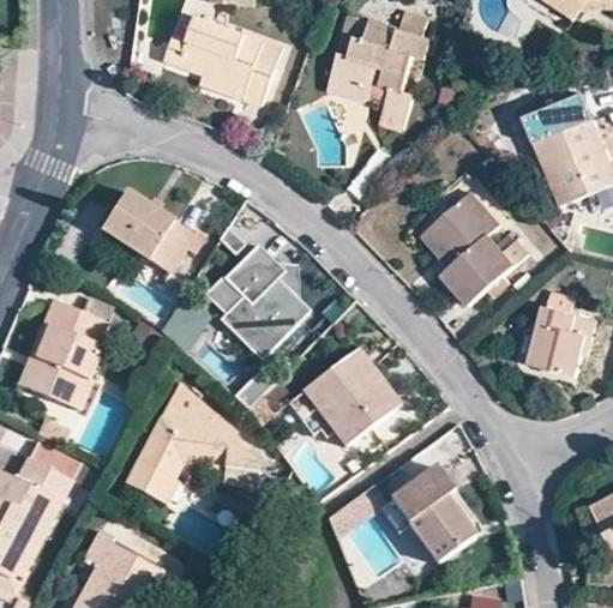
[(612,5),(612,0),(547,0),(572,16),(578,6),(583,0),(599,0),(599,6),(612,5)]
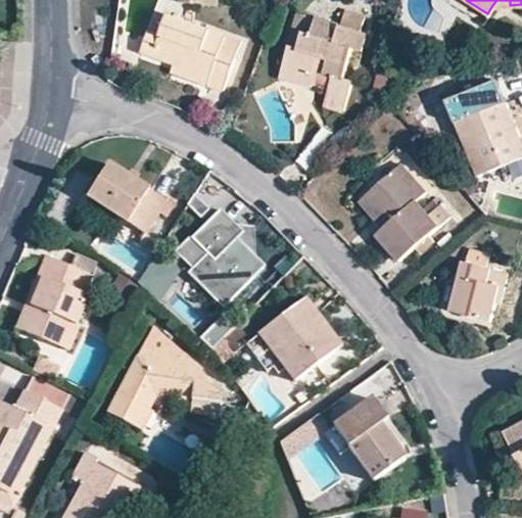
[(306,13),(297,45),(288,43),(281,66),(313,77),(312,81),(331,86),(327,104),(343,108),(351,77),(343,74),(351,44),(363,47),(368,30),(359,27),(364,10),(344,5),(339,22),(306,13)]
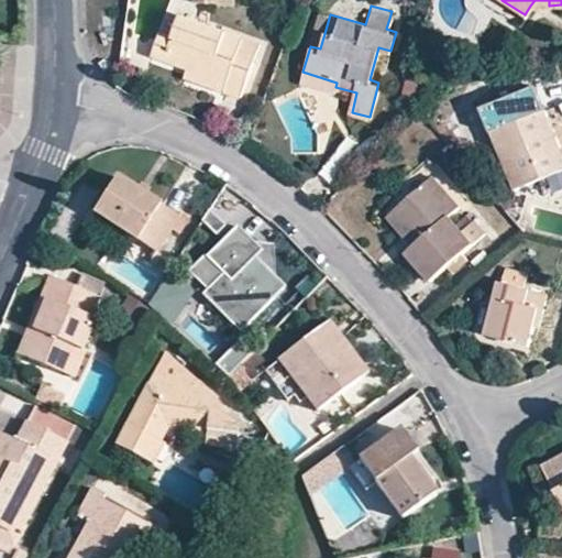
[(330,14),(321,11),(310,46),(320,48),(330,14)]
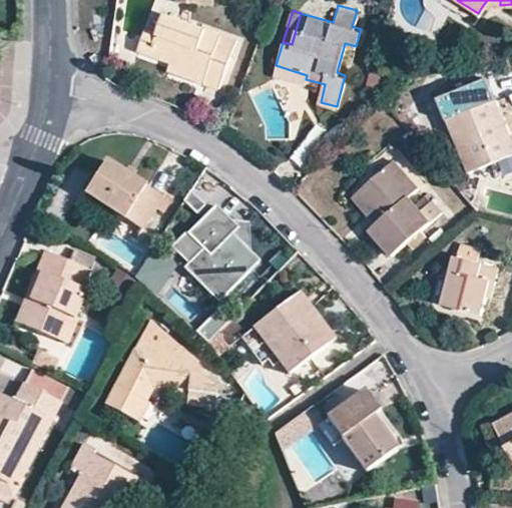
[(164,11),(156,31),(150,52),(170,59),(206,72),(201,85),(215,90),(235,37),(219,31),(164,11)]
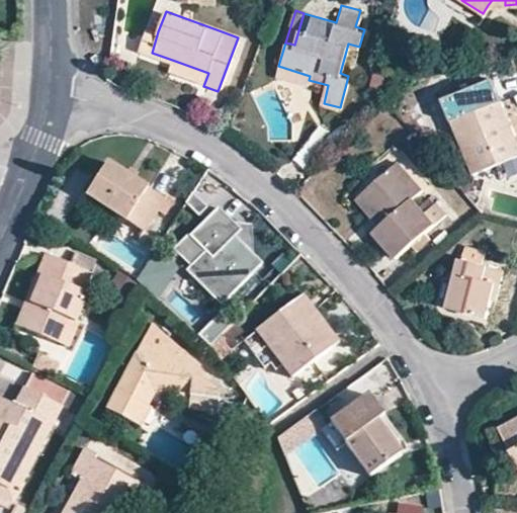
[(152,53),(158,31),(147,27),(139,48),(152,53)]
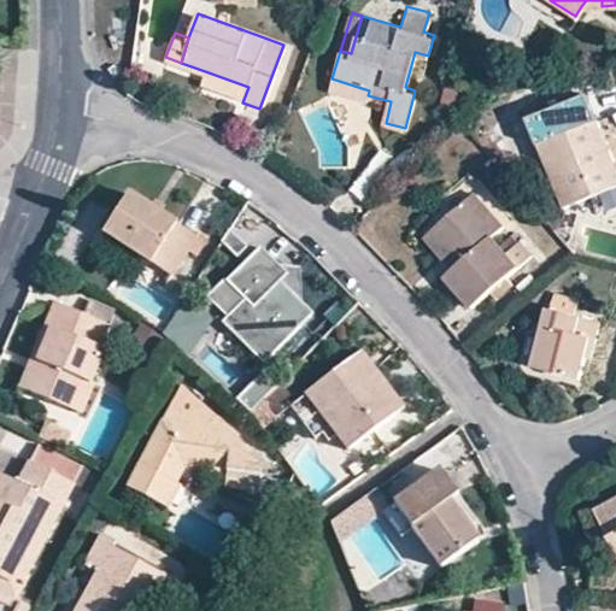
[(248,87),(205,71),(199,88),(242,103),(248,87)]
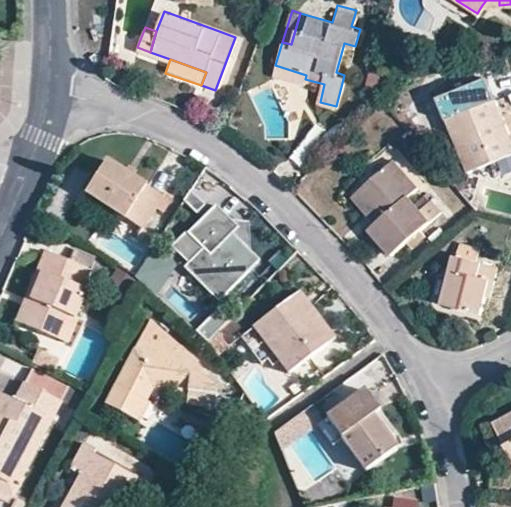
[(303,82),(305,79),(306,75),(275,65),(272,73),(303,82)]
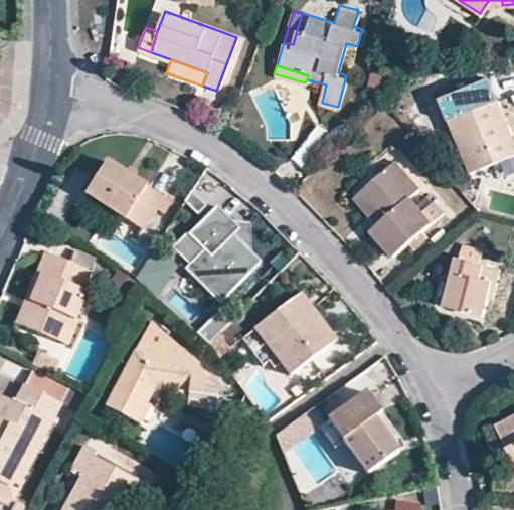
[(439,97),(448,119),(470,169),(513,151),(513,137),(498,98),(489,74),(439,97)]
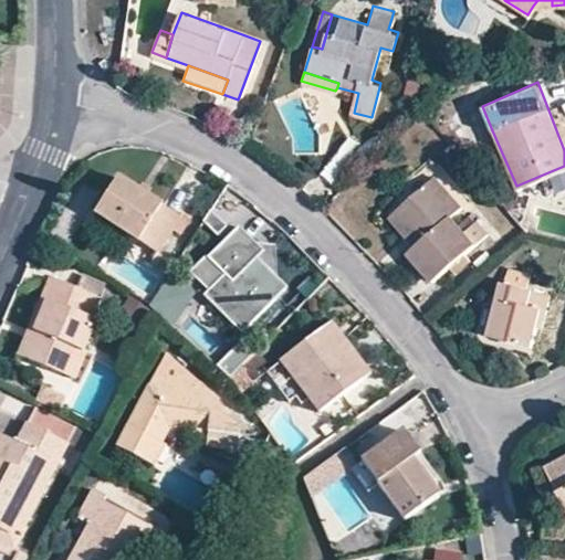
[(564,127),(555,104),(547,107),(564,150),(564,127)]
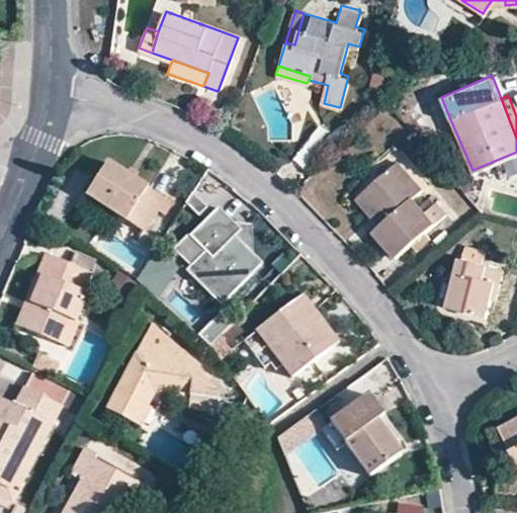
[(355,196),(365,208),(369,204),(383,219),(378,224),(371,229),(395,256),(434,221),(412,194),(421,186),(397,158),(355,196)]
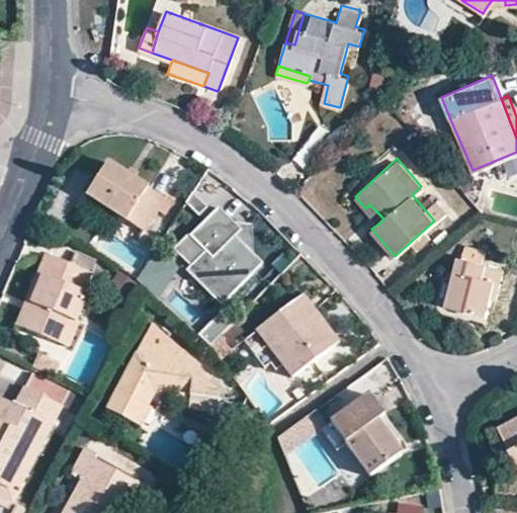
[(107,160),(86,192),(144,230),(154,215),(162,201),(144,189),(147,184),(107,160)]
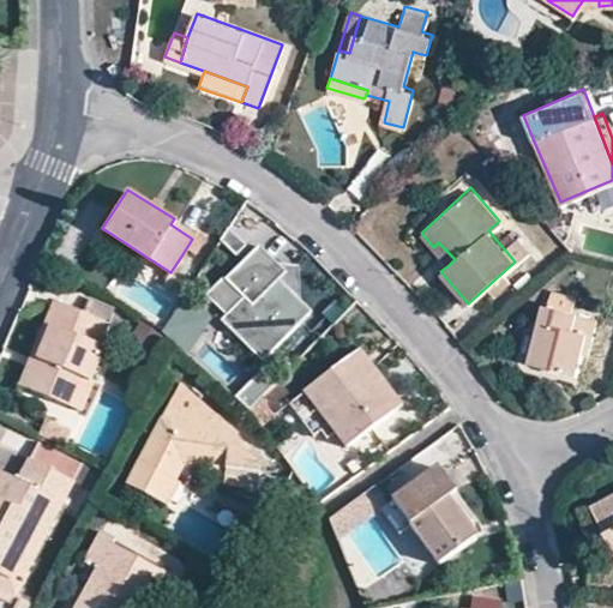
[(191,260),(200,245),(192,239),(182,254),(191,260)]
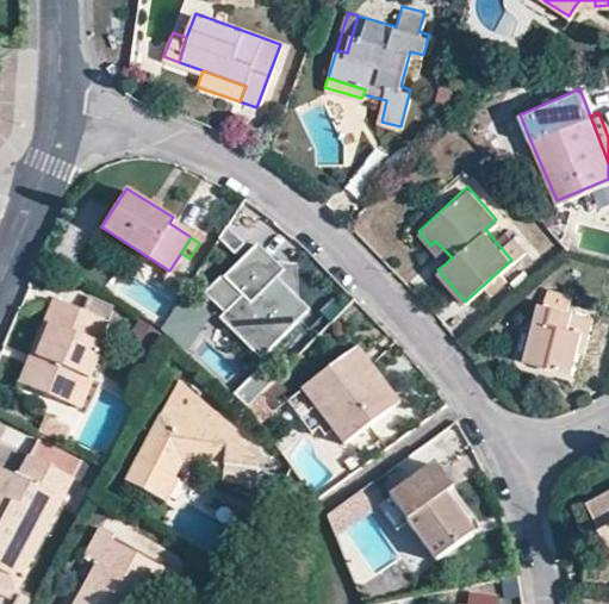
[(435,241),(430,246),(446,263),(452,257),(435,241)]
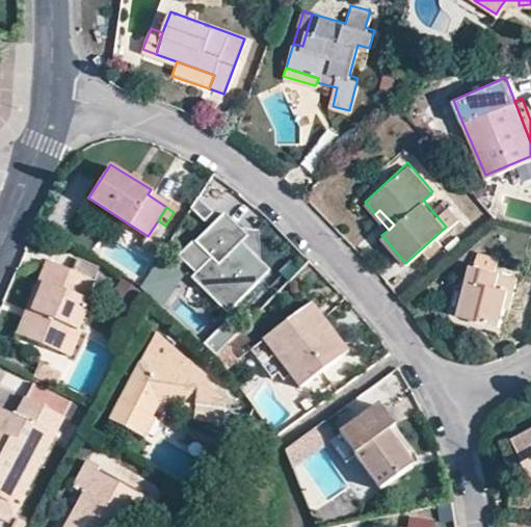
[(231,306),(268,268),(240,240),(245,234),(222,211),(193,240),(210,256),(195,271),(231,306)]
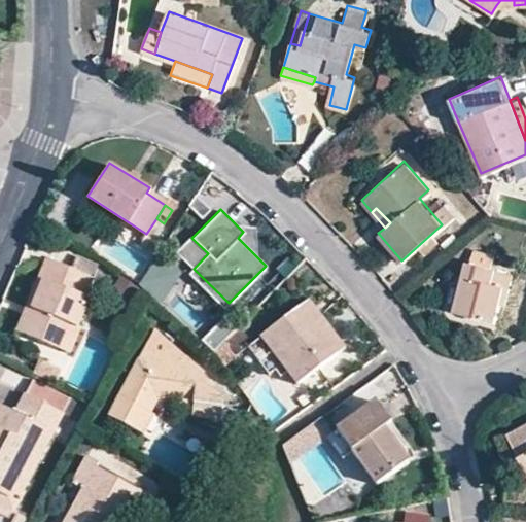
[(208,253),(191,238),(190,236),(175,251),(193,268),(194,269),(208,253)]
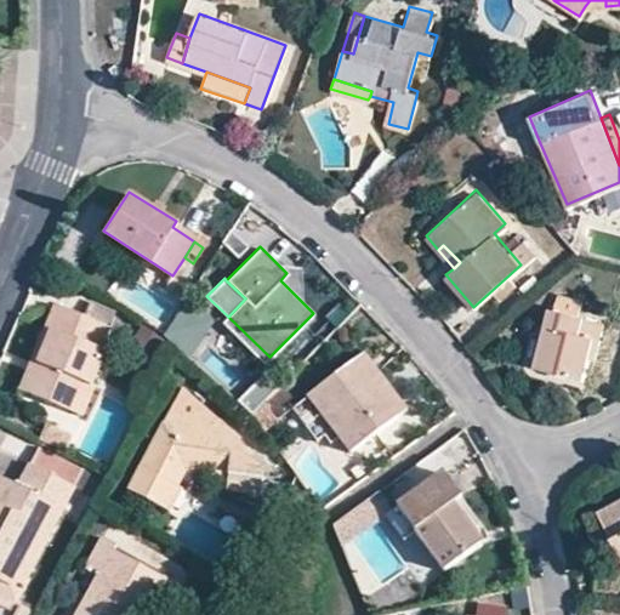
[(95,352),(97,346),(107,323),(52,301),(43,323),(49,325),(34,359),(40,362),(30,389),(66,405),(78,377),(89,381),(100,354),(95,352)]
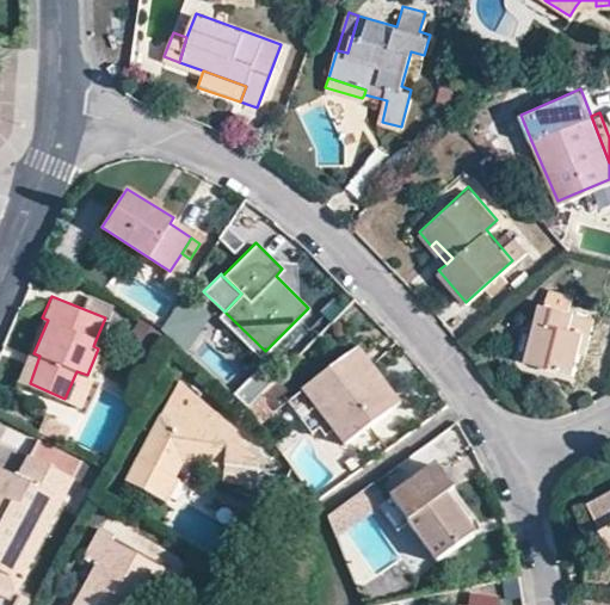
[(574,310),(540,302),(525,358),(573,370),(584,329),(589,331),(592,314),(574,310)]
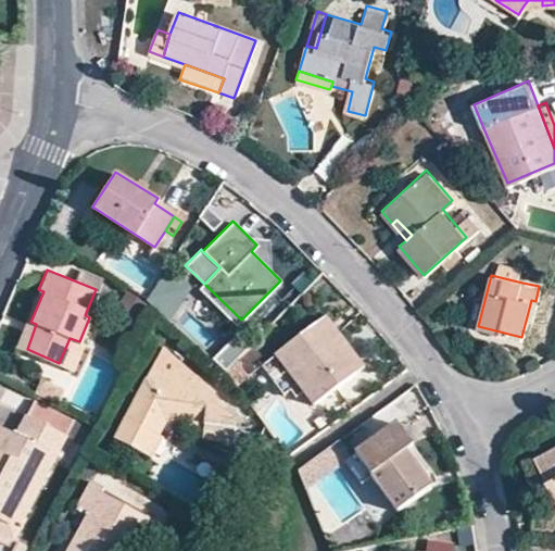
[(240,320),(203,283),(198,287),(235,325),(240,320)]
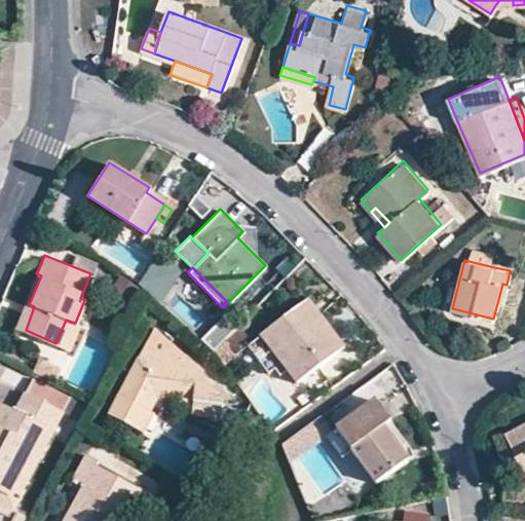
[(307,297),(300,302),(336,349),(342,344),(307,297)]
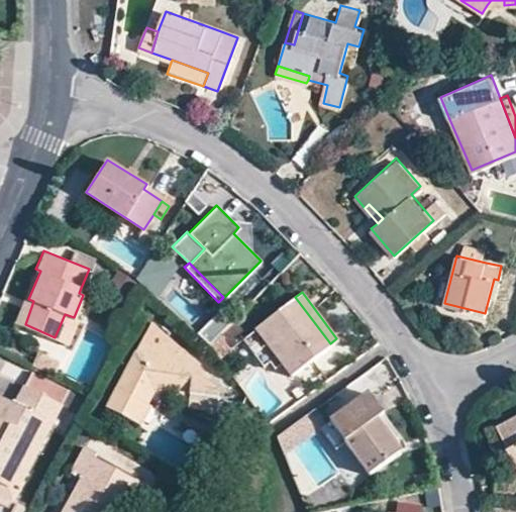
[(330,343),(295,297),(254,327),(289,375),(330,343)]
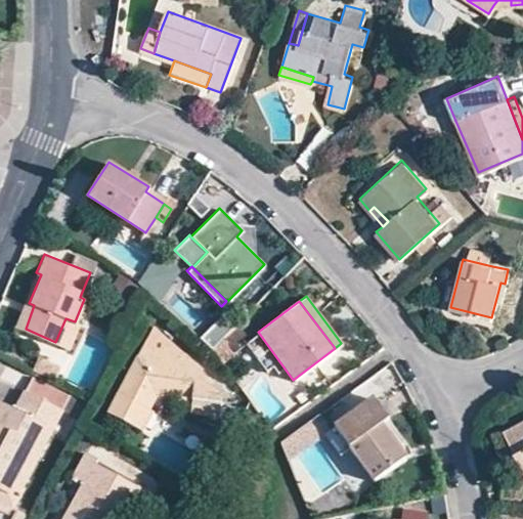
[(223,314),(211,328),(221,337),(234,323),(223,314)]
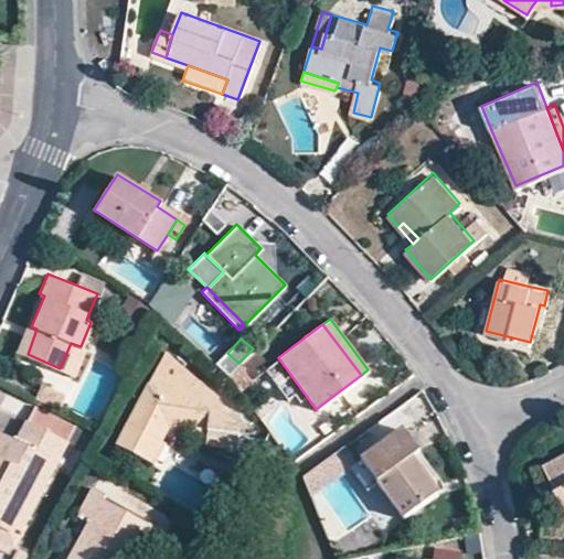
[(227,353),(219,363),(230,373),(238,363),(227,353)]
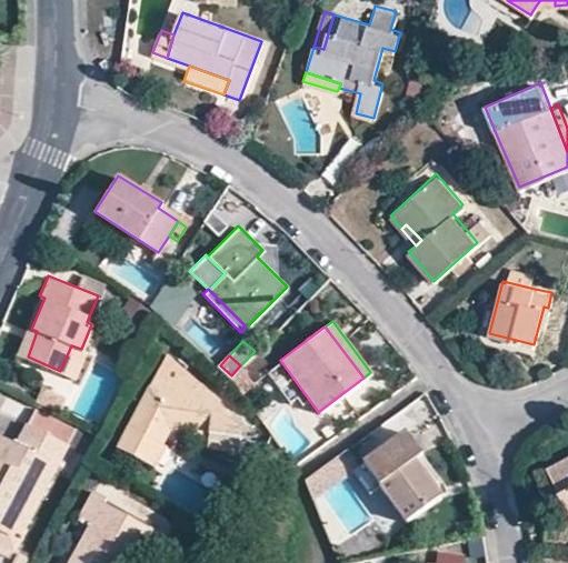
[(37,380),(31,390),(56,401),(60,391),(37,380)]
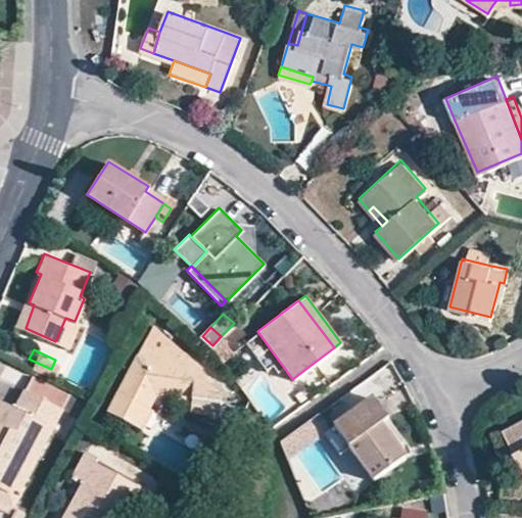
[(151,409),(149,407),(156,393),(190,401),(188,411),(218,416),(221,399),(194,362),(136,354),(116,390),(105,410),(142,427),(151,409)]
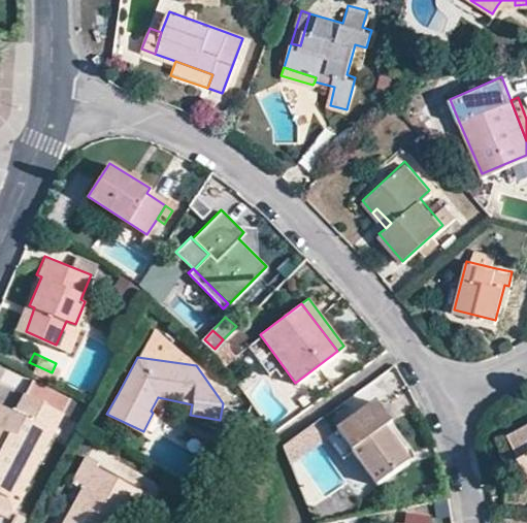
[(359,386),(334,411),(343,420),(367,395),(359,386)]
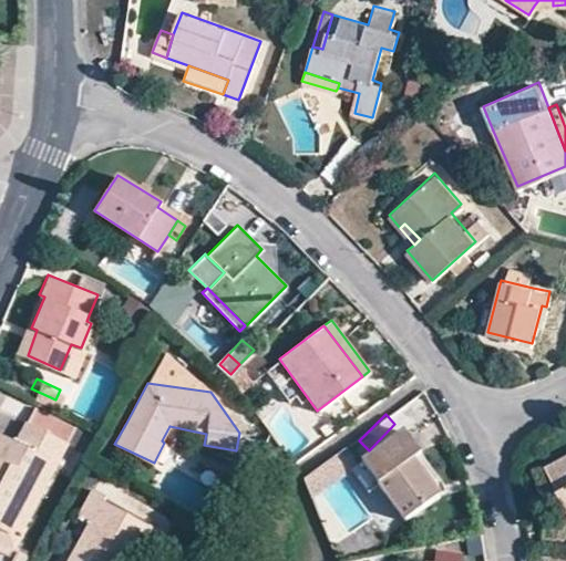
[(0,527),(8,530),(48,457),(57,438),(22,421),(13,438),(0,432),(0,527)]
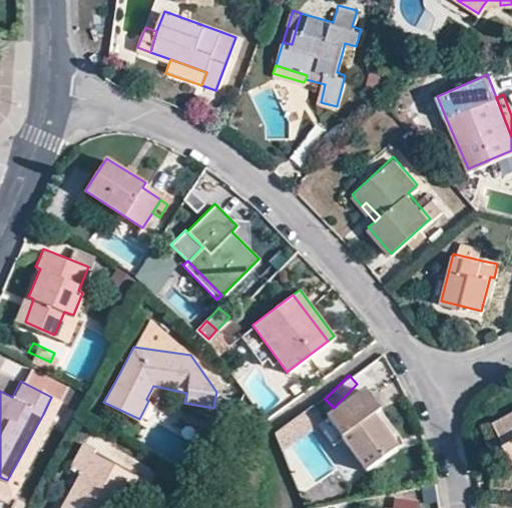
[(365,388),(326,417),(341,437),(365,470),(397,446),(388,434),(395,429),(365,388)]
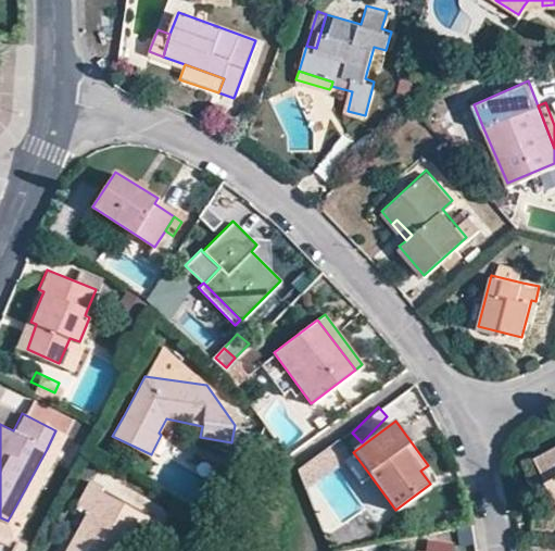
[(65,435),(55,430),(47,449),(8,521),(0,517),(0,531),(12,538),(65,435)]
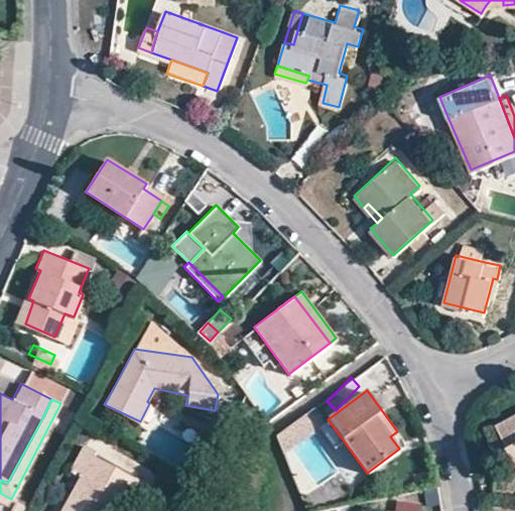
[(514,455),(514,411),(497,422),(514,455)]
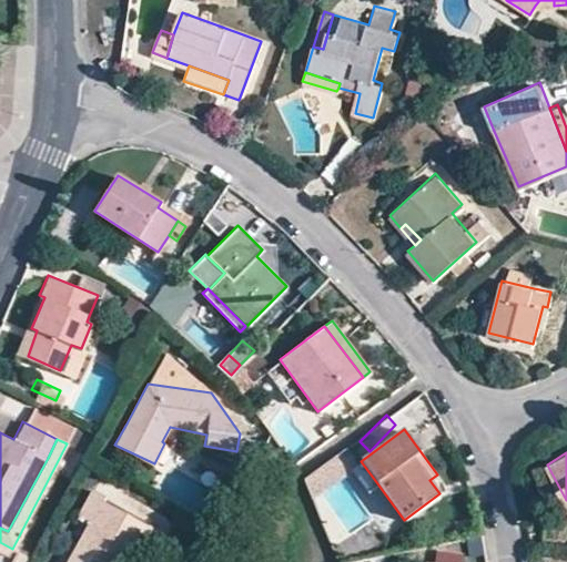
[(377,483),(361,461),(350,469),(366,492),(377,483)]
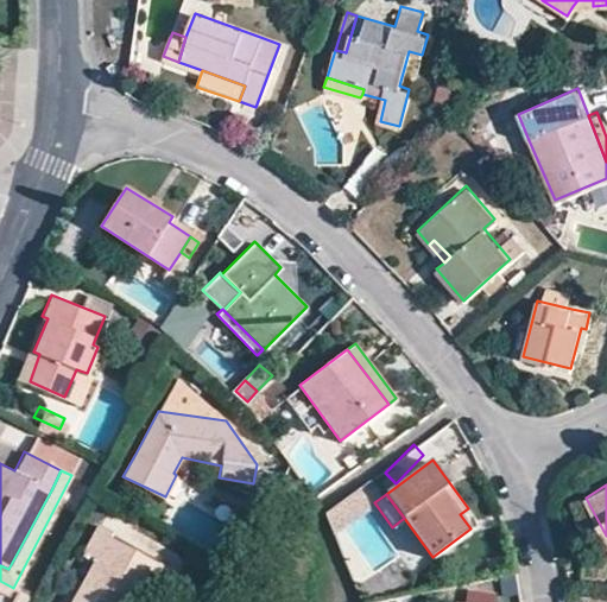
[(326,507),(335,524),(358,511),(348,495),(326,507)]
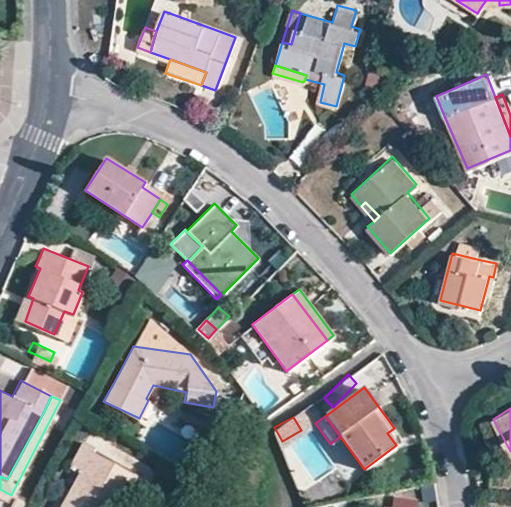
[(82,439),(69,464),(78,469),(58,506),(103,506),(106,502),(116,506),(118,506),(135,473),(90,451),(93,445),(82,439)]
